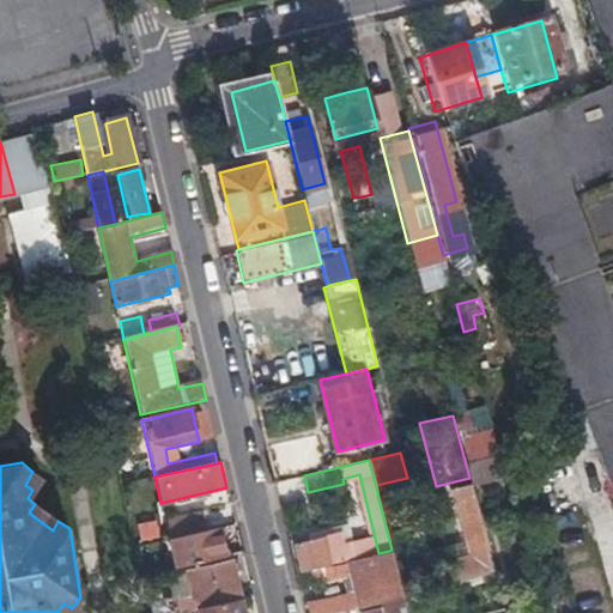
[(41,478),(32,472),(25,485),(32,490),(41,478)]
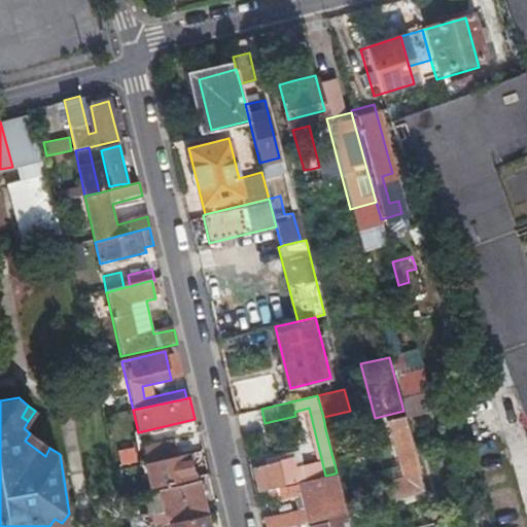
[(353,422),(350,411),(323,417),(325,429),(353,422)]
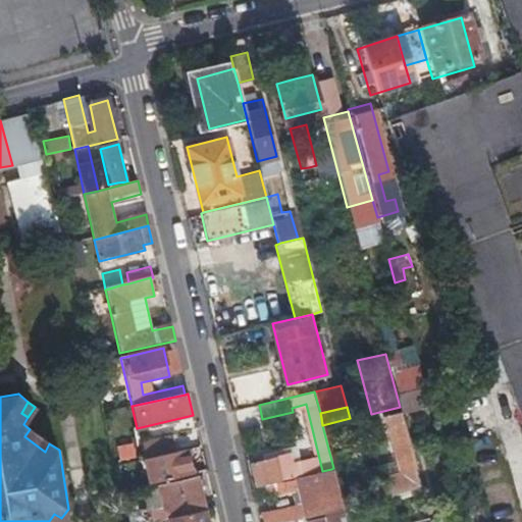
[(381,415),(396,460),(378,465),(387,496),(423,484),(400,410),(381,415)]
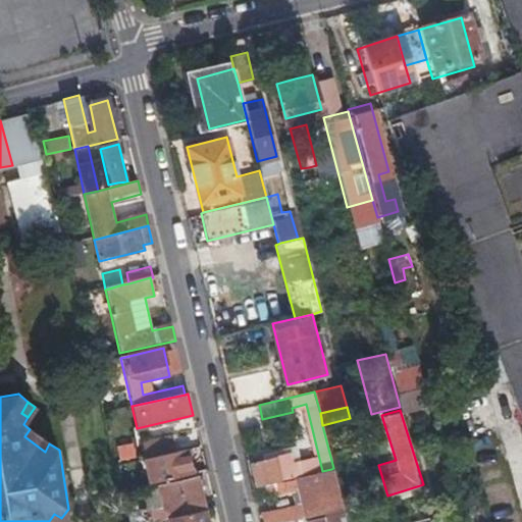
[(49,444),(30,429),(24,436),(45,452),(49,444)]
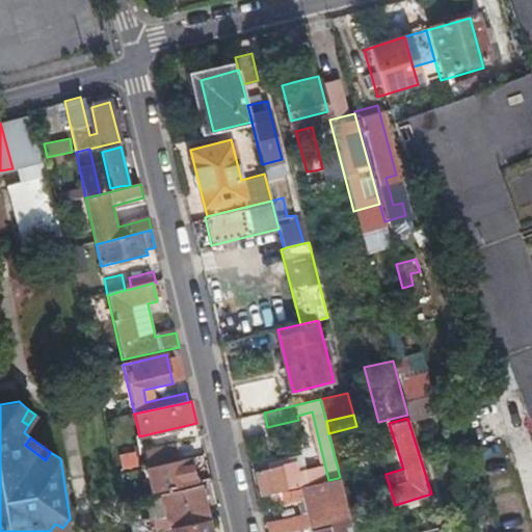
[(147,471),(180,463),(177,447),(142,454),(147,471)]
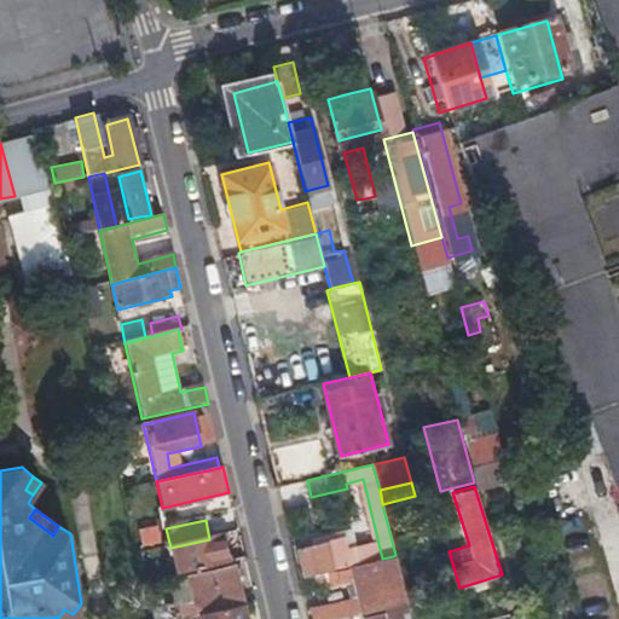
[(221,536),(209,539),(171,548),(177,577),(229,565),(221,536)]
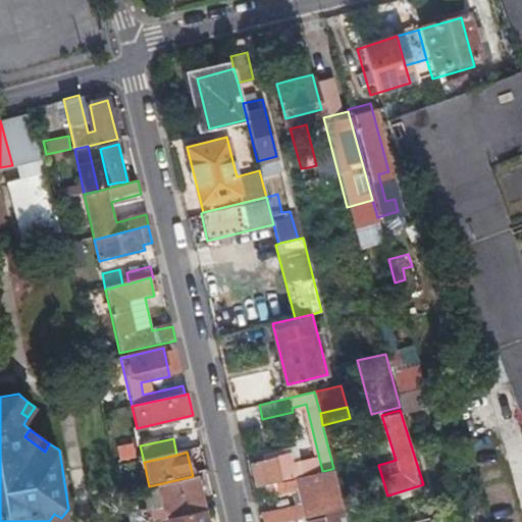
[(253,462),(259,485),(296,477),(293,465),(289,453),(253,462)]
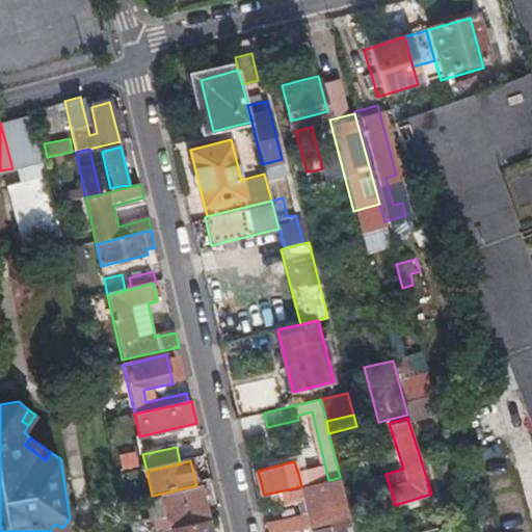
[(301,486),(312,527),(347,517),(338,478),(328,480),(301,486)]
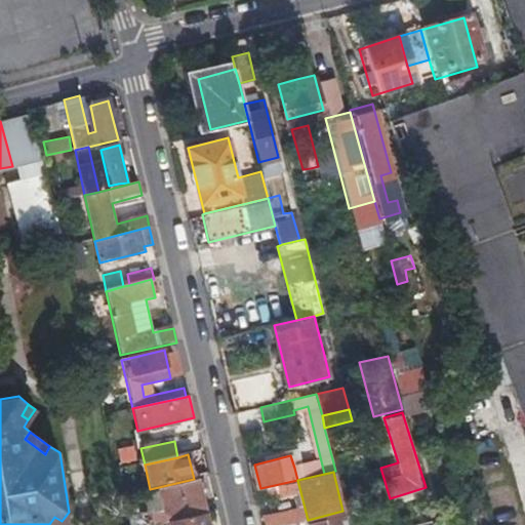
[(186,519),(204,515),(197,484),(162,493),(166,514),(154,516),(155,524),(161,524),(171,523),(186,519)]
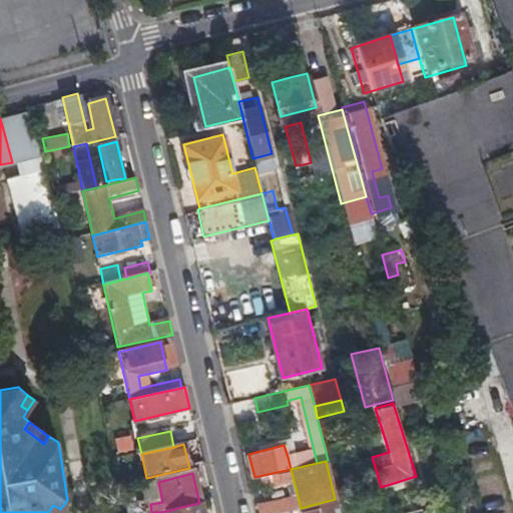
[(335,499),(301,508),(301,512),(341,512),(338,499),(335,499)]
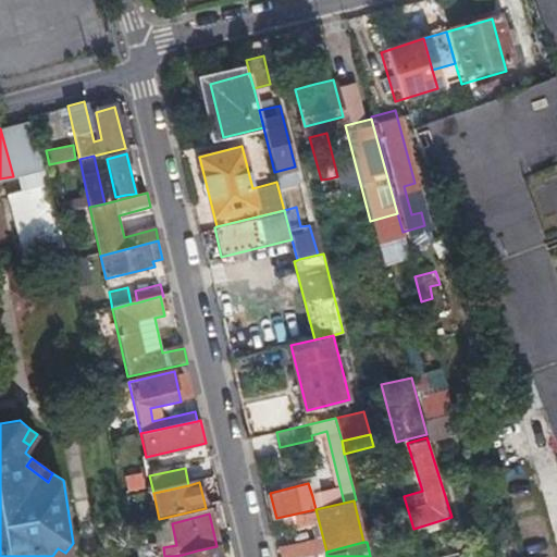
[(318,555),(317,549),(316,544),(307,546),(309,556),(318,555)]
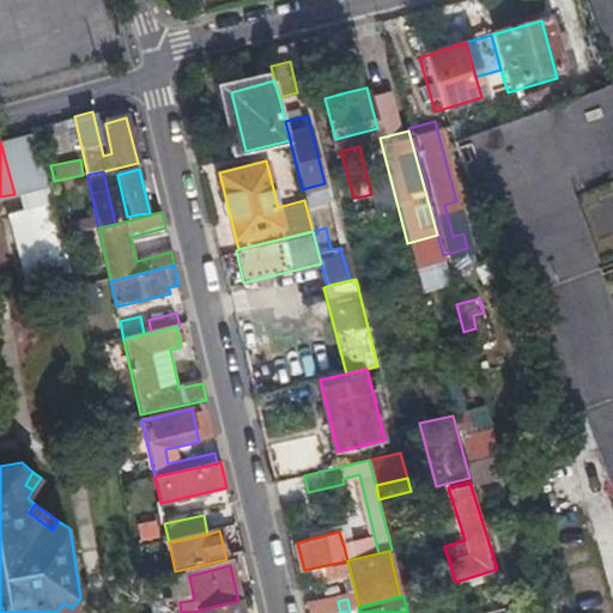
[(243,612),(241,600),(238,601),(217,606),(200,611),(200,612),(243,612)]
